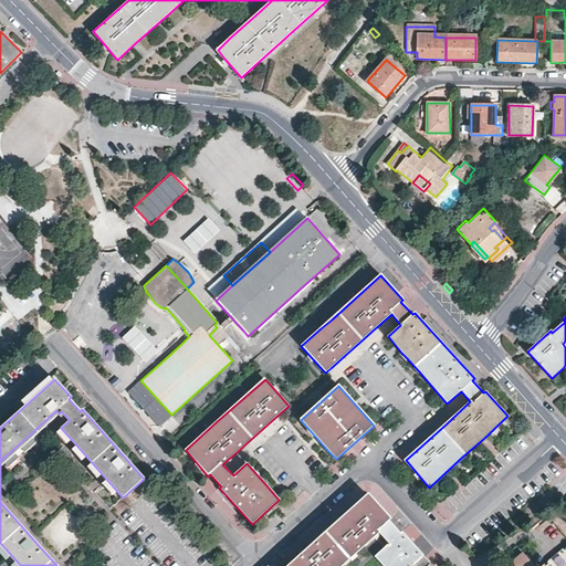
[(370,478),(363,484),(390,517),(399,511),(370,478)]
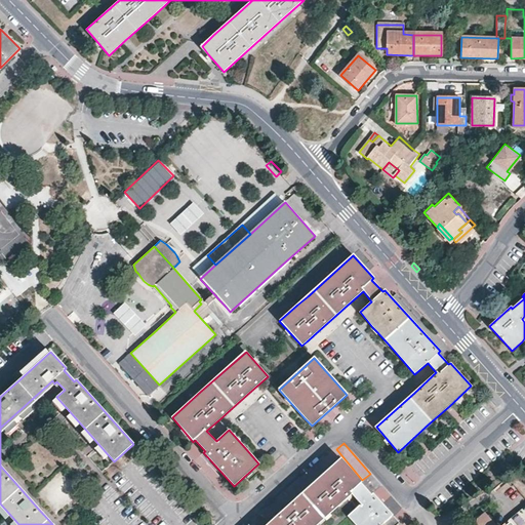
[(402,524),(381,501),(373,493),(371,494),(361,483),(362,481),(341,457),(321,477),(303,493),(282,512),(267,524),(316,524),(320,522),(333,510),(351,494),(360,505),(348,516),(356,524),(402,524)]
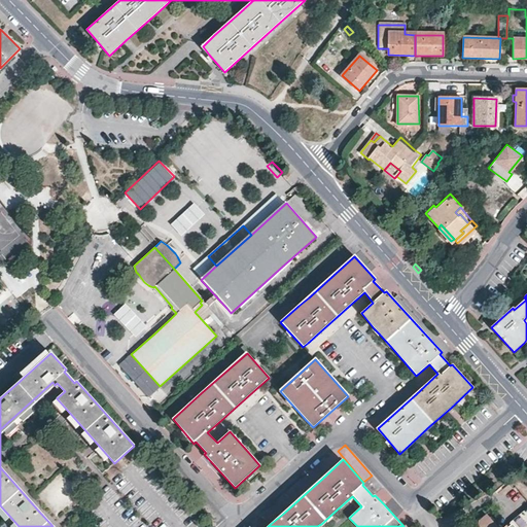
[(526,526),(526,507),(510,522),(514,526),(526,526)]
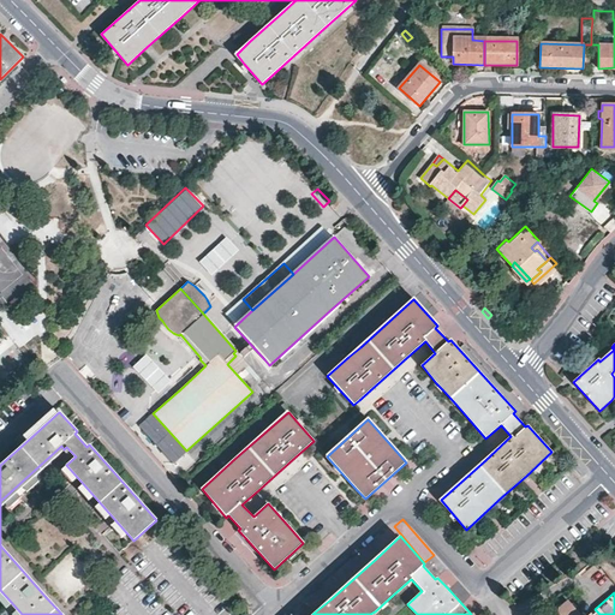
[(590,614),(589,613),(586,614),(581,614),(568,598),(559,607),(557,614),(590,614)]
